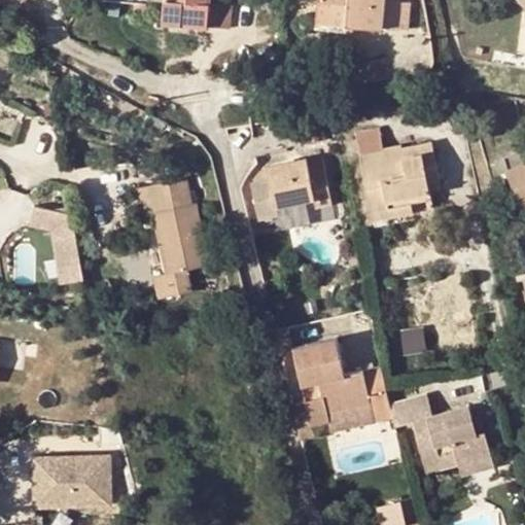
[(164,0),(163,24),(206,28),(208,5),(208,0),(164,0)]
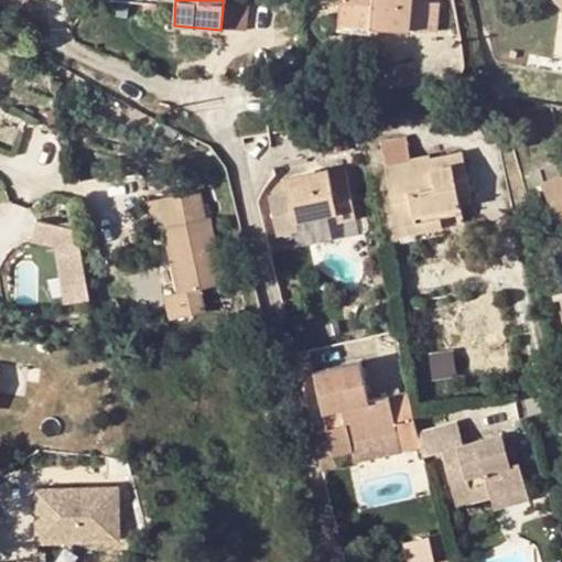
[(411,0),(341,0),(338,23),(371,25),(371,30),(408,33),(409,30),(435,32),(438,6),(411,3),(411,0)]
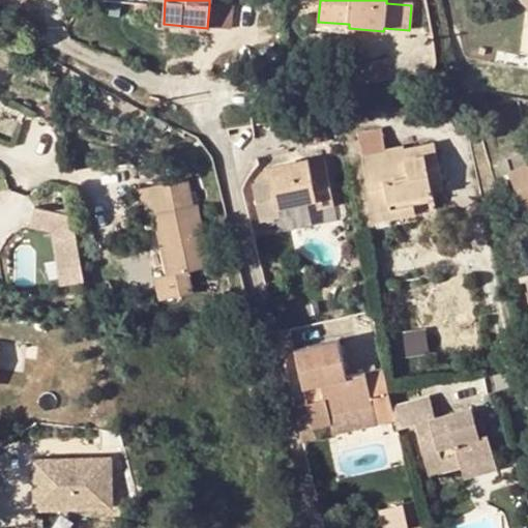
[(135,5),(134,16),(147,17),(148,6),(135,5)]
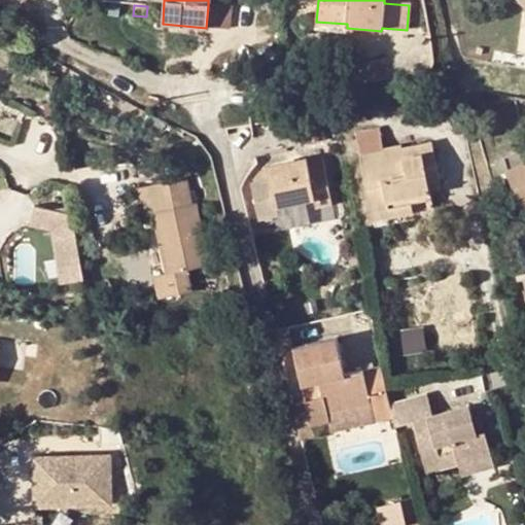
[(231,6),(208,5),(206,28),(230,29),(231,6)]
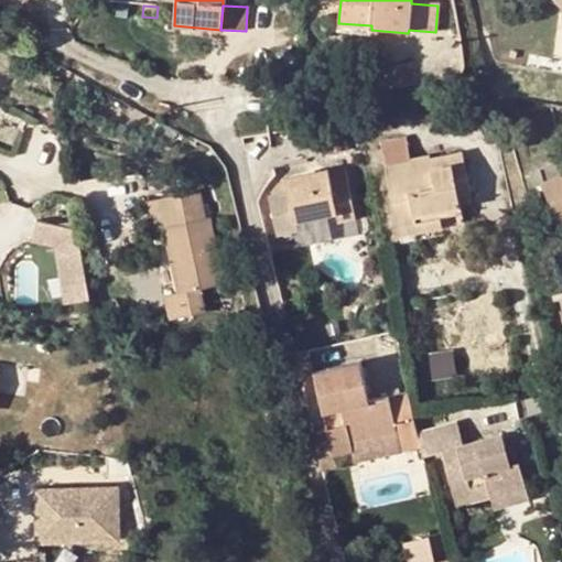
[(561,19),(557,19),(549,68),(561,69),(561,19)]
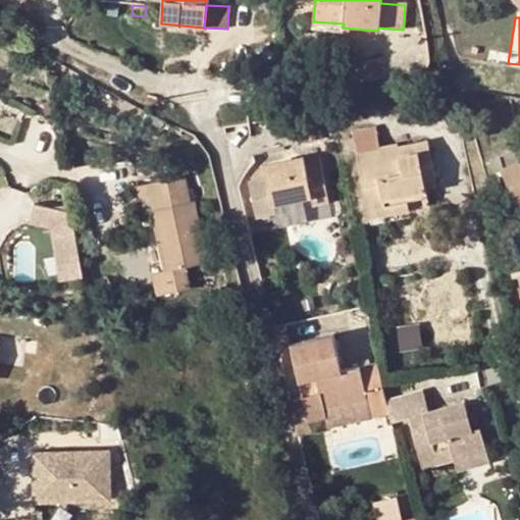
[(325,113),(303,116),(304,124),(326,120),(325,113)]
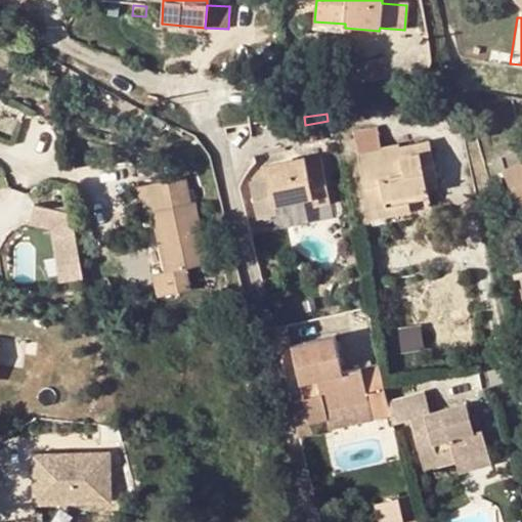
[(356,156),(370,213),(407,204),(432,199),(431,190),(438,188),(428,143),(399,149),(398,146),(356,156)]
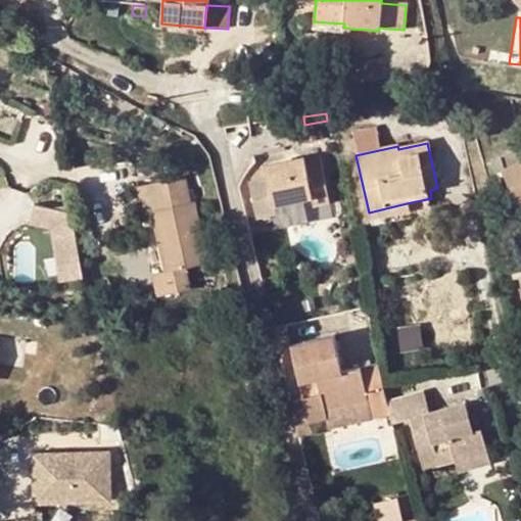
[(264,167),(267,179),(272,206),(312,198),(314,206),(329,203),(318,155),(264,167)]
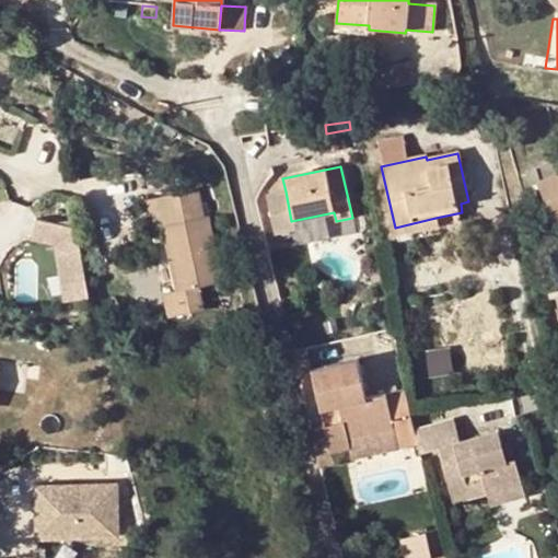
[(557,170),(534,177),(543,208),(557,204),(557,170)]
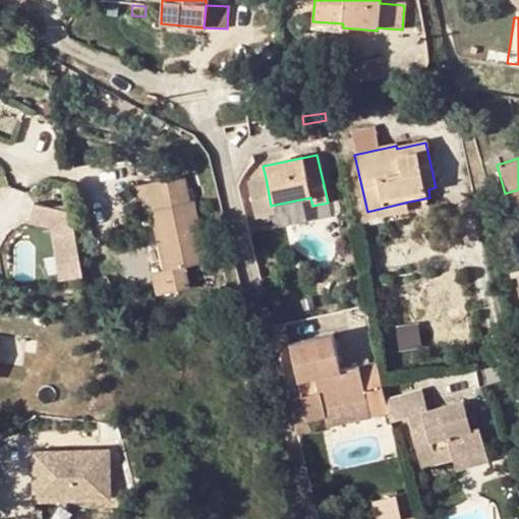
[(182,176),(133,187),(139,214),(153,211),(166,271),(154,273),(159,296),(190,290),(185,267),(208,262),(193,200),(187,202),(182,176)]
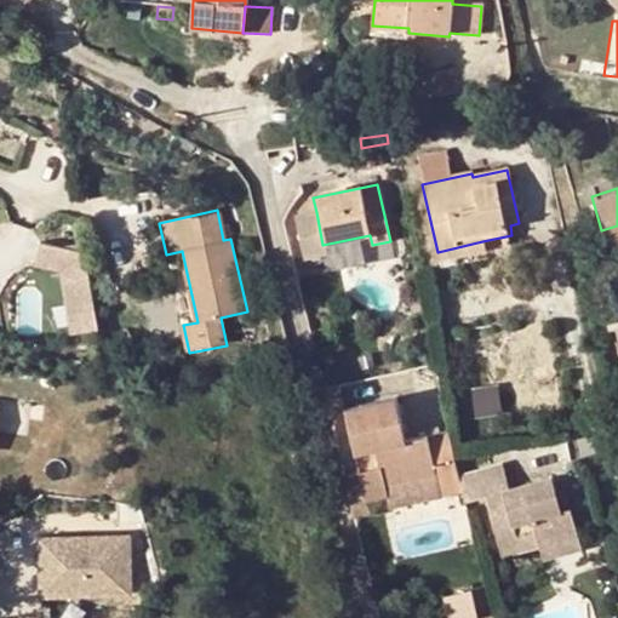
[(301,257),(325,253),(322,245),(316,212),(292,216),(301,257)]
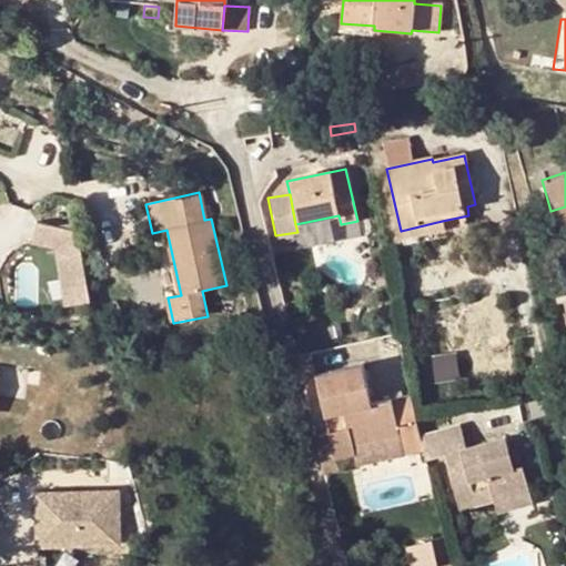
[(565,206),(551,211),(553,219),(565,214),(565,206)]
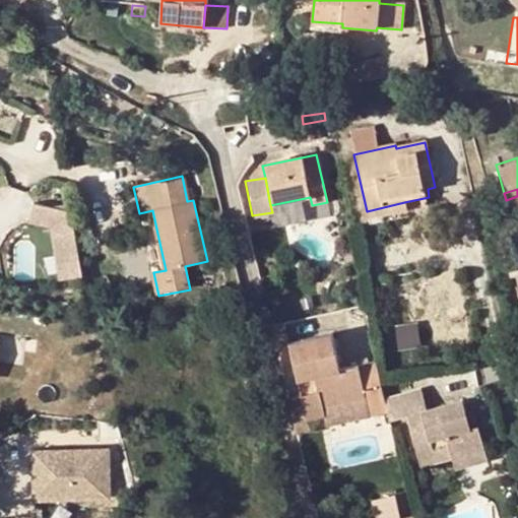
[(312,207),(312,205),(310,197),(270,205),(272,212),(272,214),(312,207)]
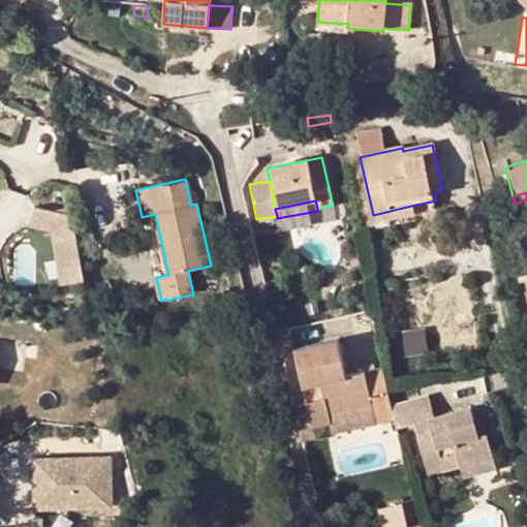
[(73,214),(34,206),(30,225),(52,230),(61,284),(85,280),(82,261),(73,214)]
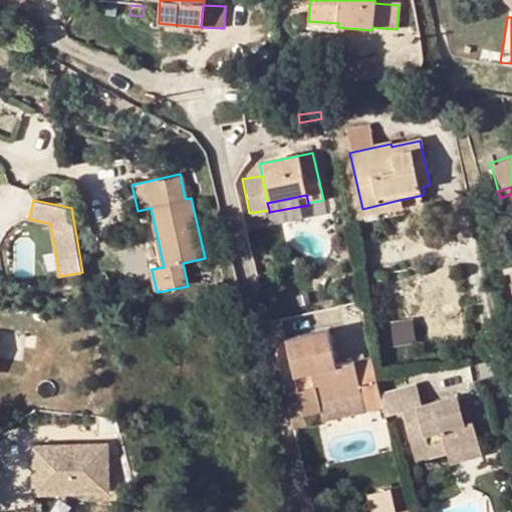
[(402,207),(400,200),(362,209),(364,216),(402,207)]
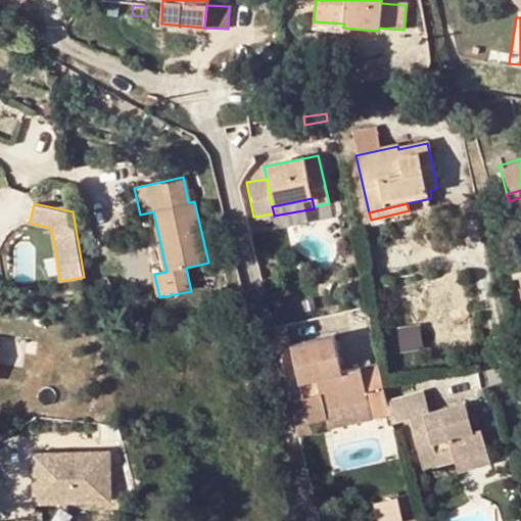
[(368,399),(360,369),(341,373),(334,336),(292,346),(309,422),(326,418),(325,409),(368,399)]
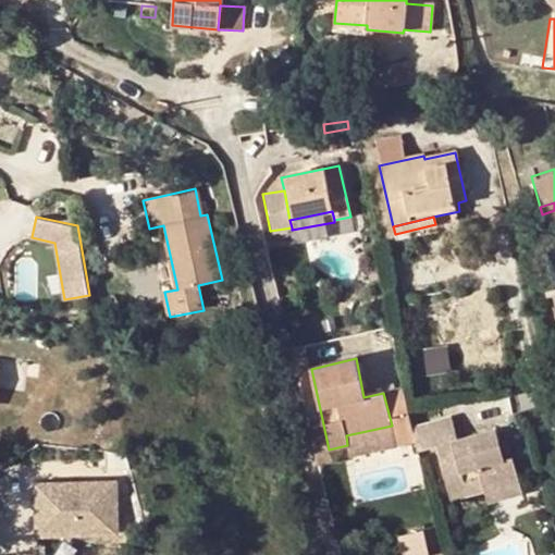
[(415,442),(412,432),(410,422),(407,408),(403,389),(383,393),(392,426),(396,446),(415,442)]
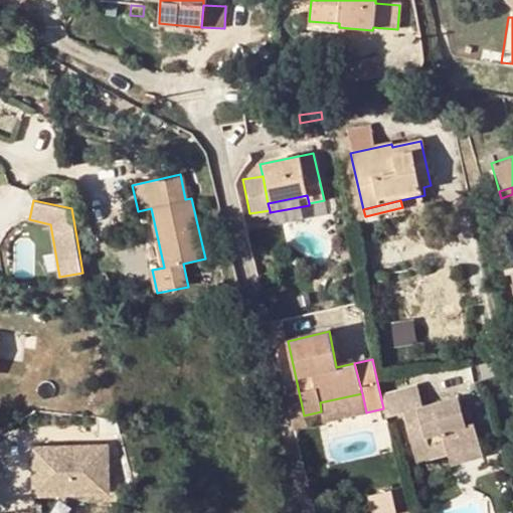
[(425,386),(393,396),(398,416),(413,411),(429,455),(445,450),(445,446),(459,442),(461,452),(492,441),(481,407),(474,409),(468,394),(432,406),(425,386)]
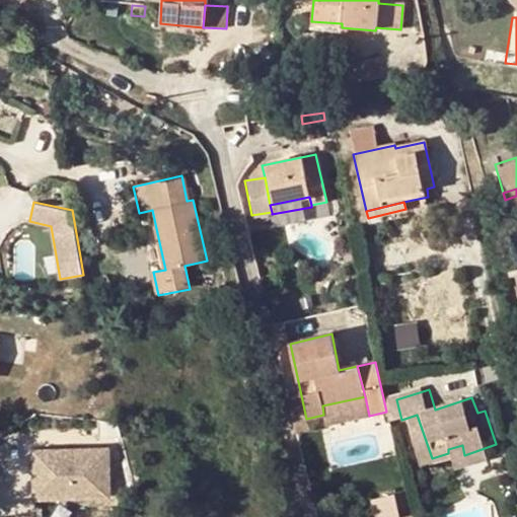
[(386,412),(389,423),(401,420),(396,399),(384,402),(386,412)]
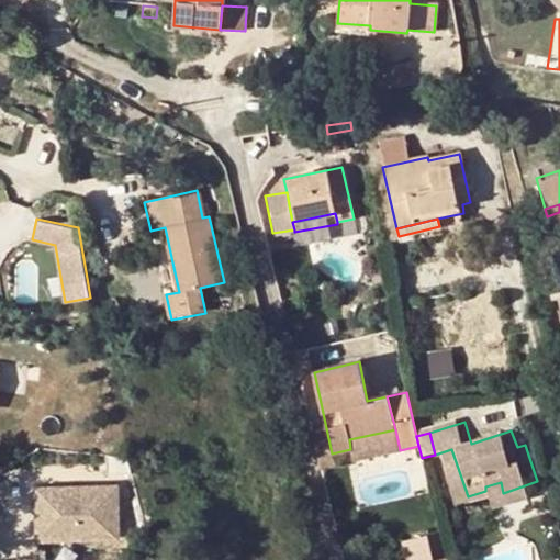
[(537,481),(503,493),(507,505),(541,494),(537,481)]
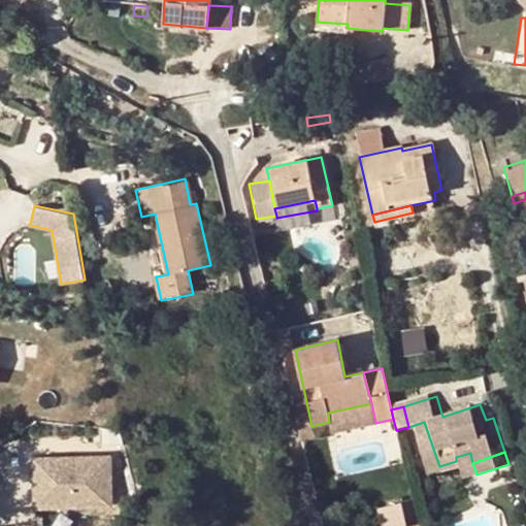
[(456,461),(439,466),(440,473),(472,463),(470,453),(456,457),(456,461)]
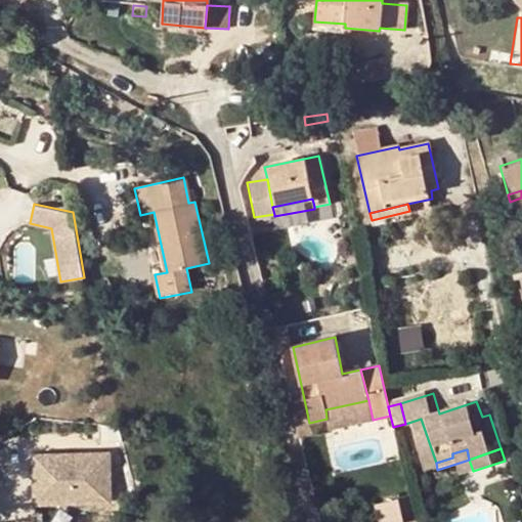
[(109,454),(33,455),(34,506),(110,505),(109,454)]
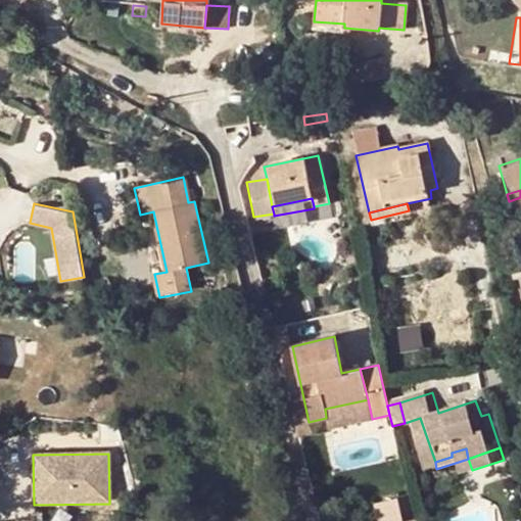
[(403,520),(397,498),(374,504),(378,520),(403,520)]
